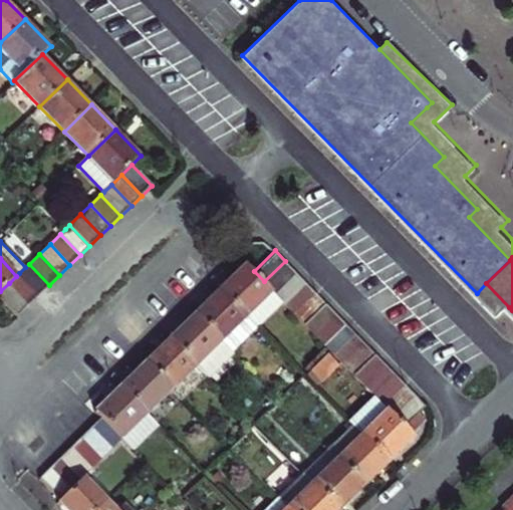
[(264,281),(273,290),(275,292),(296,272),(285,261),(264,281)]
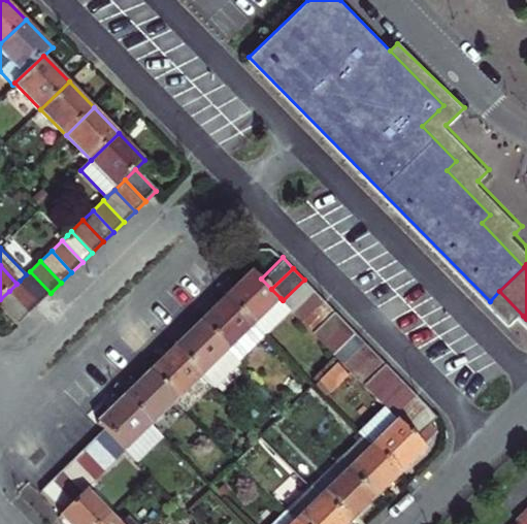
[(227,295),(255,323),(281,298),(271,289),(261,279),(253,270),(227,295)]
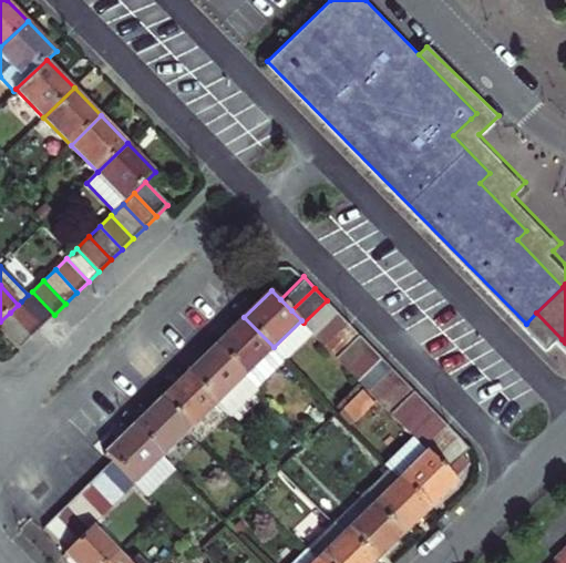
[(32,292),(28,295),(21,302),(43,325),(54,315),(32,292)]
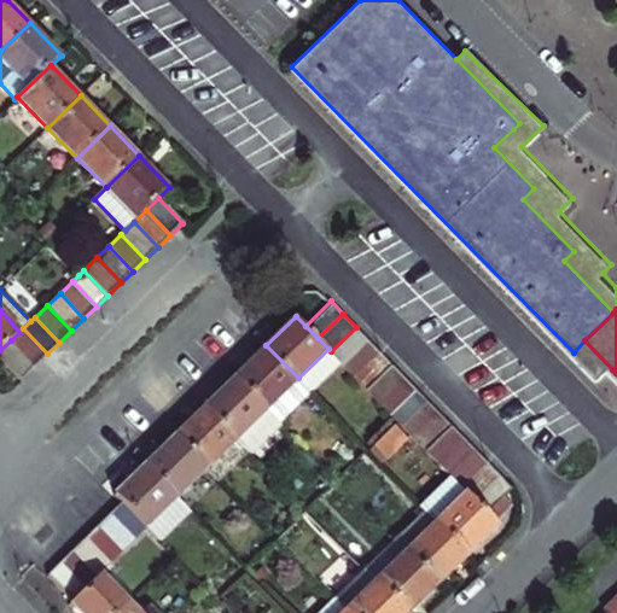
[(331,351),(339,361),(342,363),(367,338),(356,327),(331,351)]
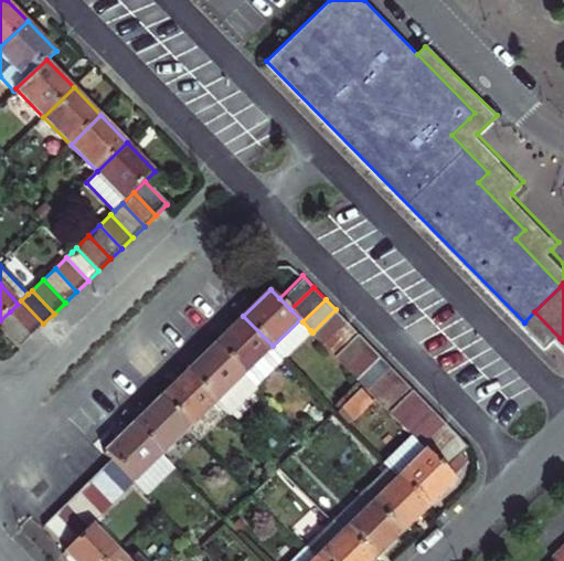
[(21,300),(18,304),(10,311),(32,335),(43,324),(21,300)]
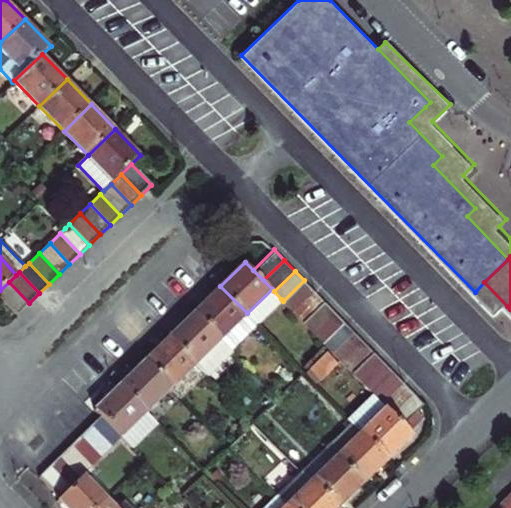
[(314,290),(304,280),(283,301),(293,311),(314,290)]
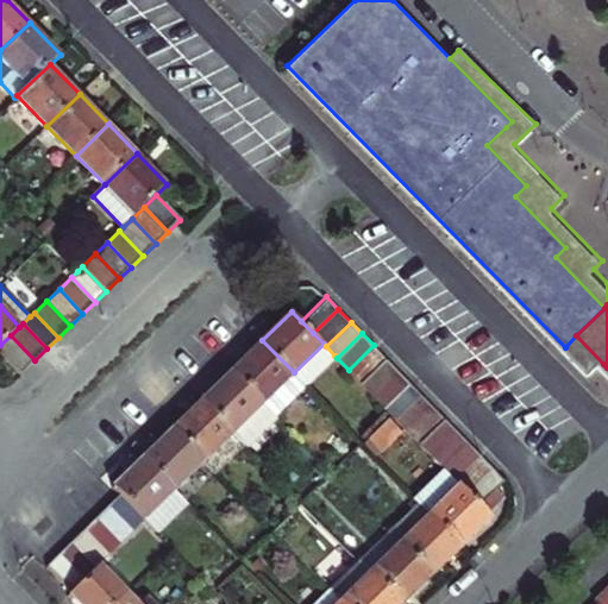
[(11,335),(0,345),(0,346),(23,372),(35,360),(11,335)]
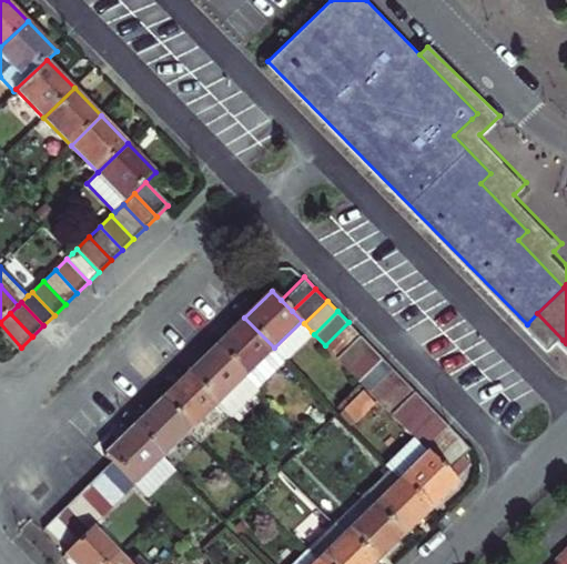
[(563,340),(537,313),(527,324),(553,350),(563,340)]
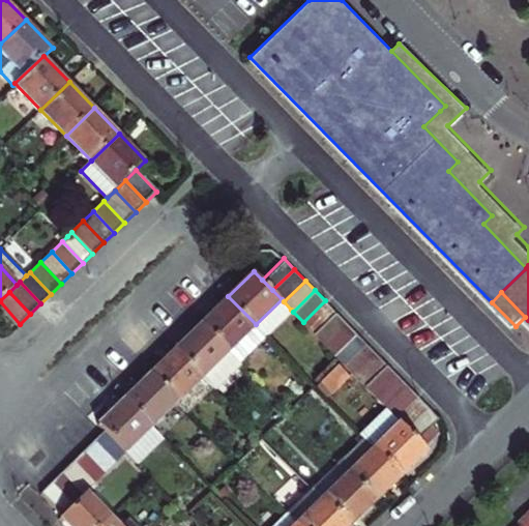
[(266,334),(256,324),(228,296),(202,321),(230,350),(240,359),(266,334)]
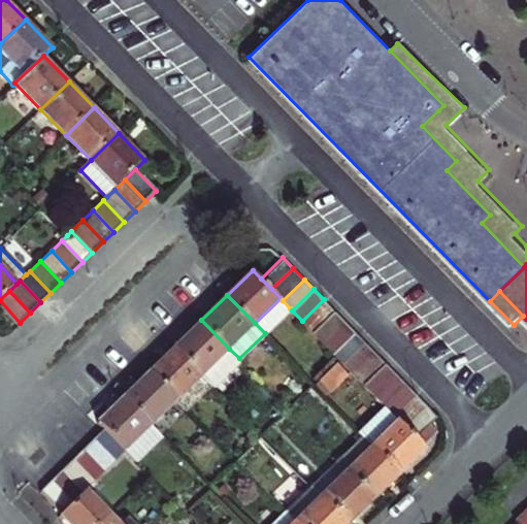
[(281,298),(255,323),(265,333),(290,308),(283,300),(281,298)]
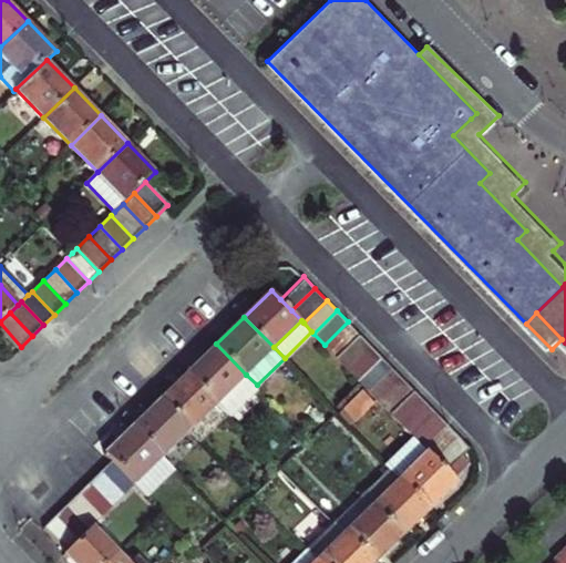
[(348,321),(325,345),(336,356),(359,333),(348,321)]
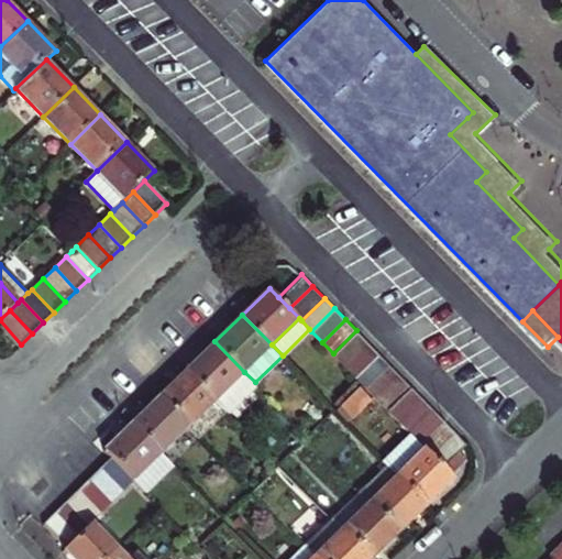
[(367,341),(356,330),(333,353),(344,364),(367,341)]
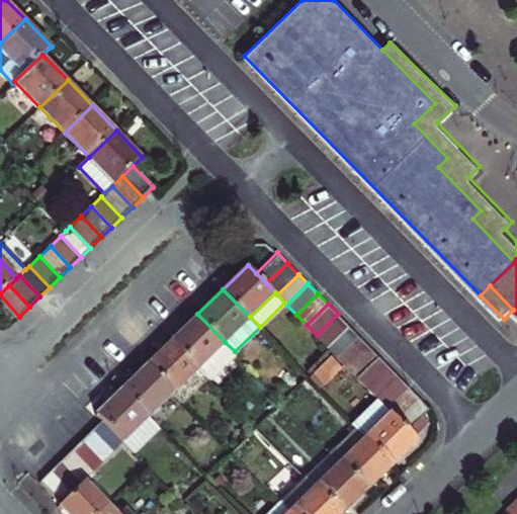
[(172,339),(199,366),(225,342),(197,314),(172,339)]
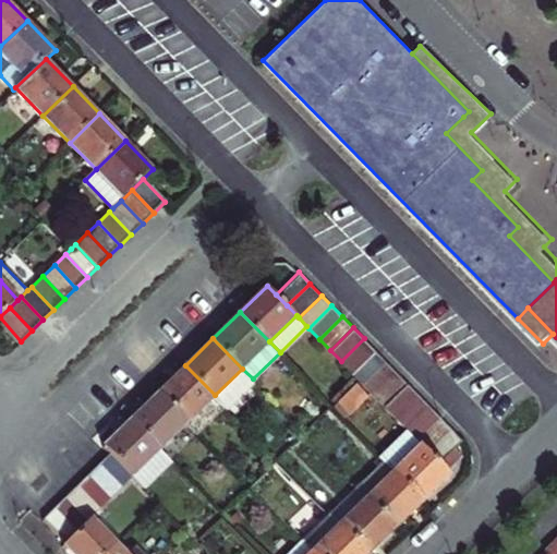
[(376,351),(364,338),(341,361),(353,373),(376,351)]
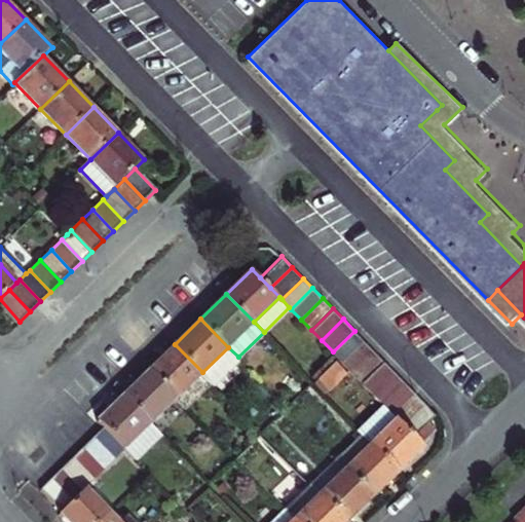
[(364,340),(354,331),(333,351),(338,358),(342,361),(364,340)]
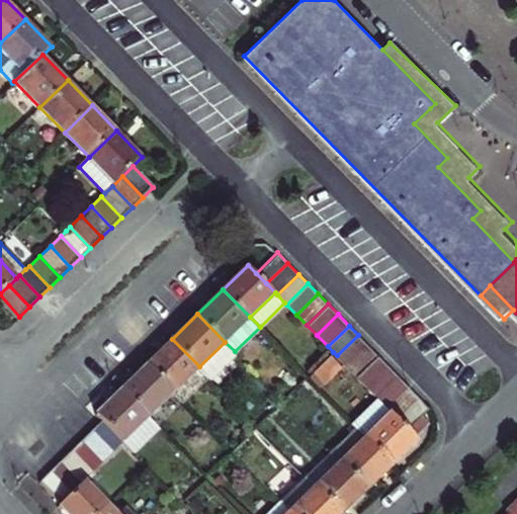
[(368,345),(358,335),(337,355),(346,365),(368,345)]
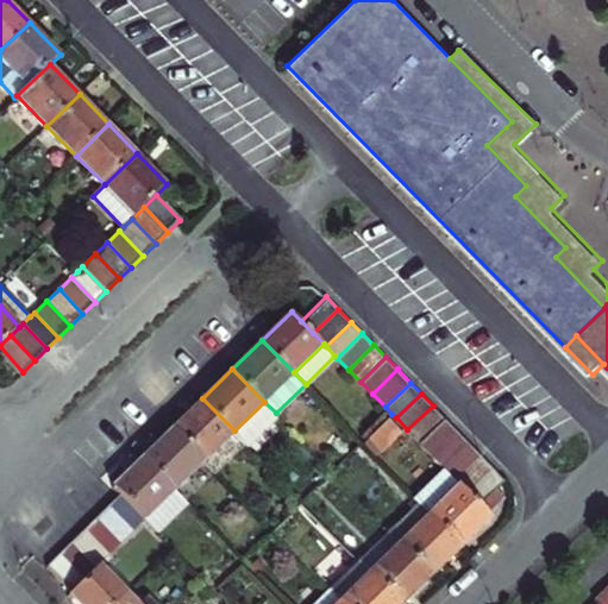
[(202,398),(173,427),(206,459),(217,471),(246,442),(234,431),(202,398)]
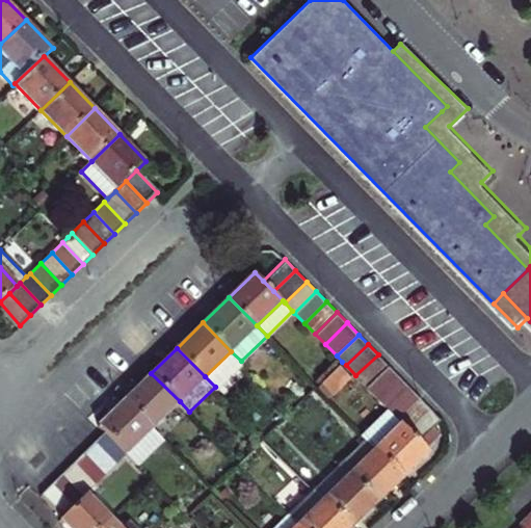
[(241,361),(231,351),(205,376),(215,387),(241,361)]
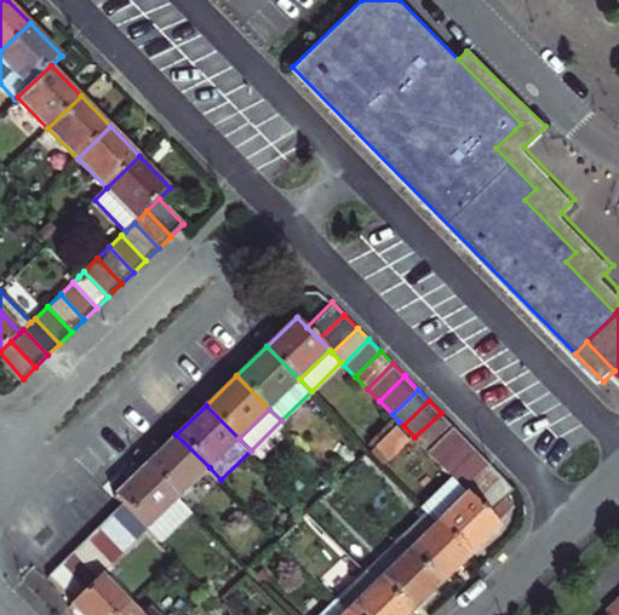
[(452,425),(441,413),(414,437),(427,449),(452,425)]
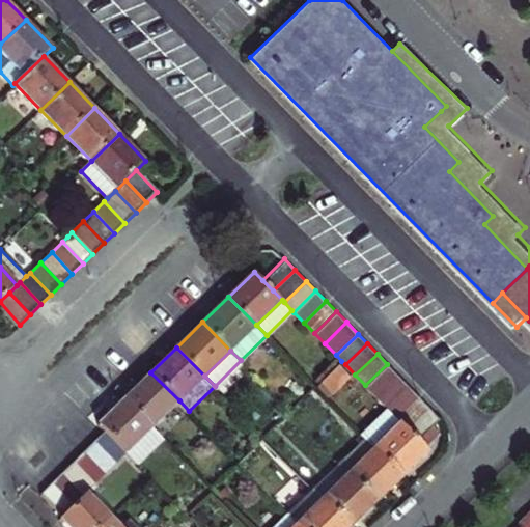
[(332,391),(349,371),(338,362),(321,382),(332,391)]
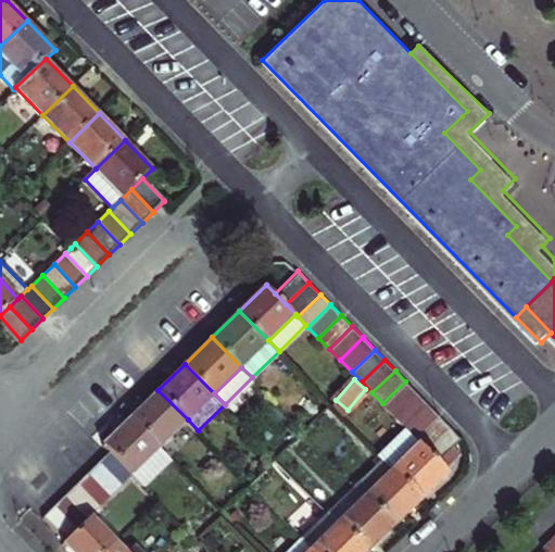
[(405,381),(382,403),(393,414),(416,392),(405,381)]
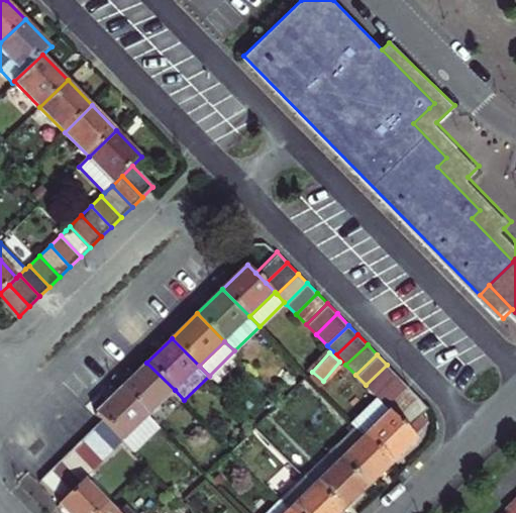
[(175,390),(146,363),(122,387),(149,414),(175,390)]
